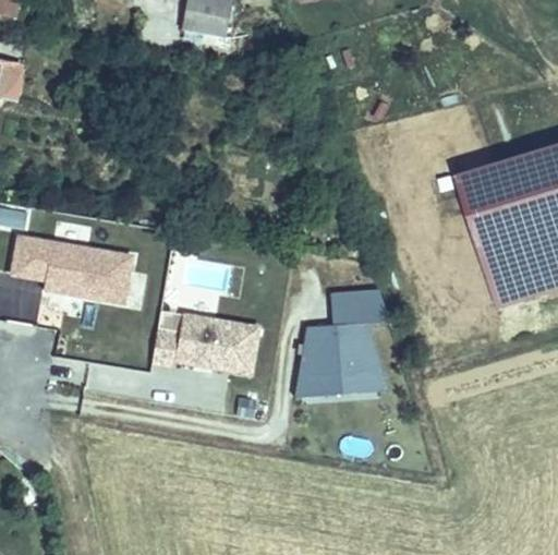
[(12,13),(14,0),(7,0),(4,12),(12,13)]
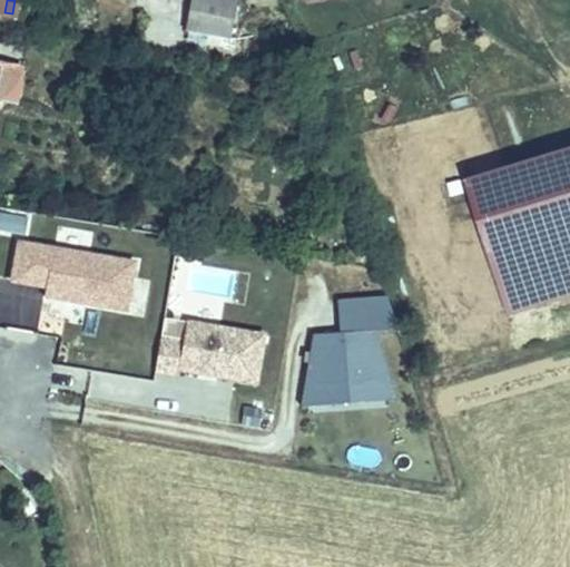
[(223,27),(227,0),(194,0),(190,21),(223,27)]
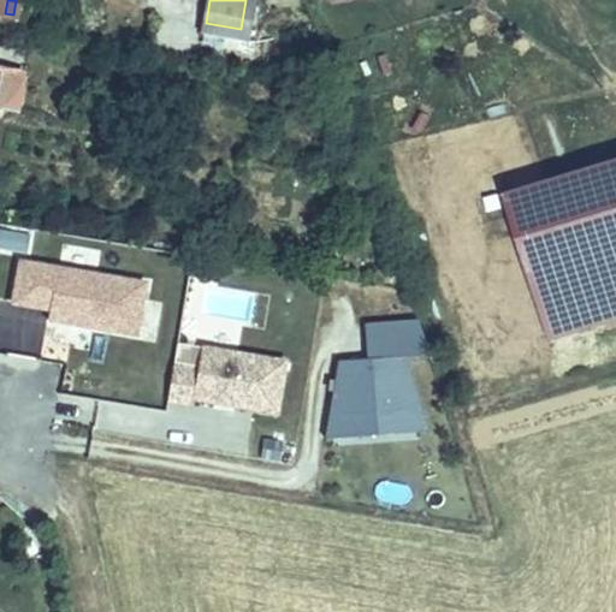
[(27,73),(0,67),(0,105),(21,110),(27,73)]
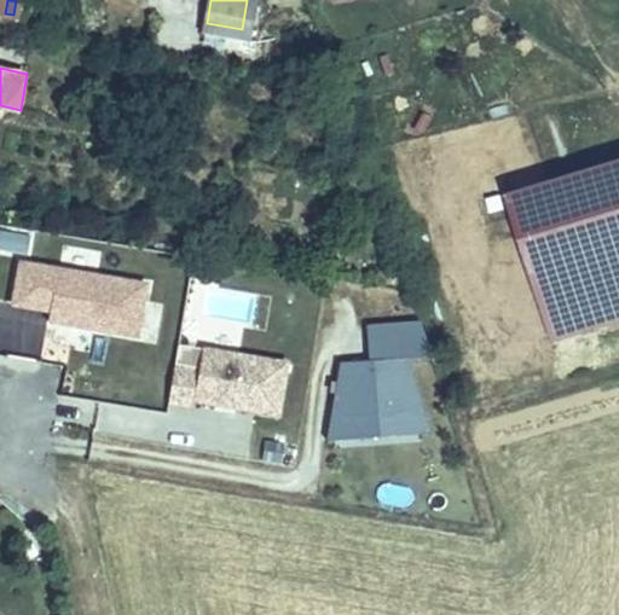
[(0,245),(28,250),(30,232),(0,227),(0,245)]
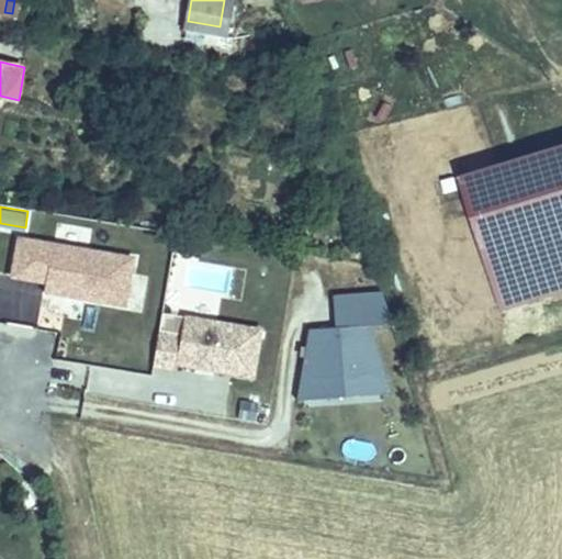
[(124,304),(133,257),(19,236),(12,275),(46,280),(44,290),(124,304)]
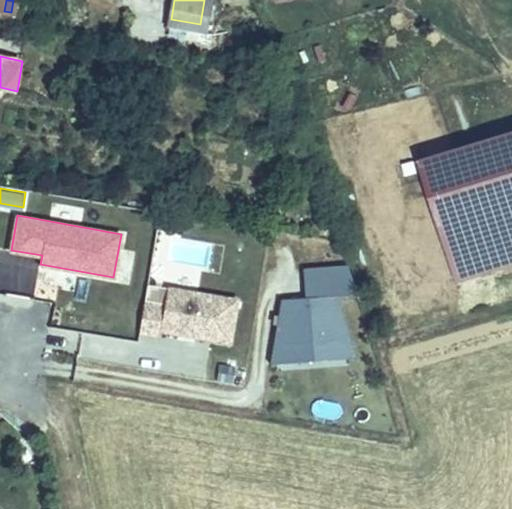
[(120,247),(116,278),(129,280),(133,249),(120,247)]
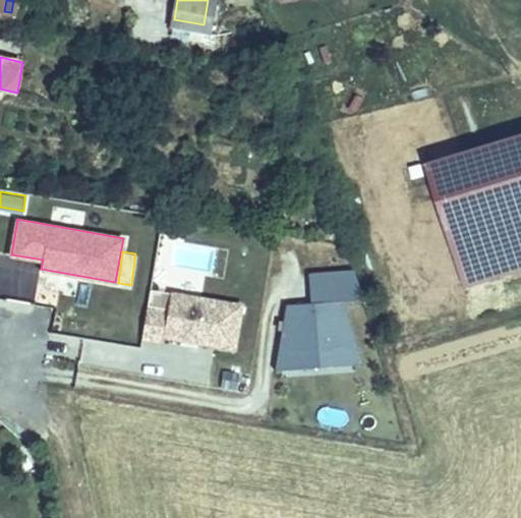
[(361,362),(341,300),(363,298),(353,268),(309,272),(311,301),(287,302),(276,368),(306,366),(309,350),(327,349),(332,364),(361,362)]
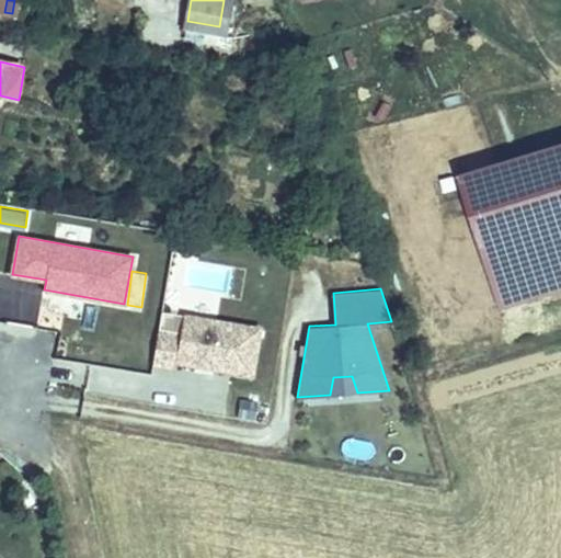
[(46,312),(89,320),(93,300),(49,293),(46,312)]
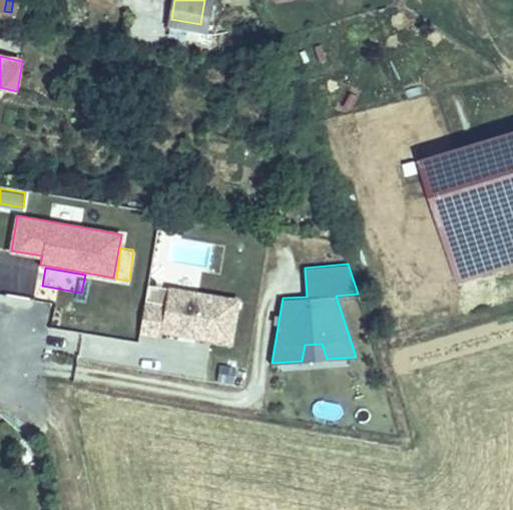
[(230,342),(237,299),(168,287),(165,305),(145,302),(140,331),(161,335),(162,330),(230,342)]
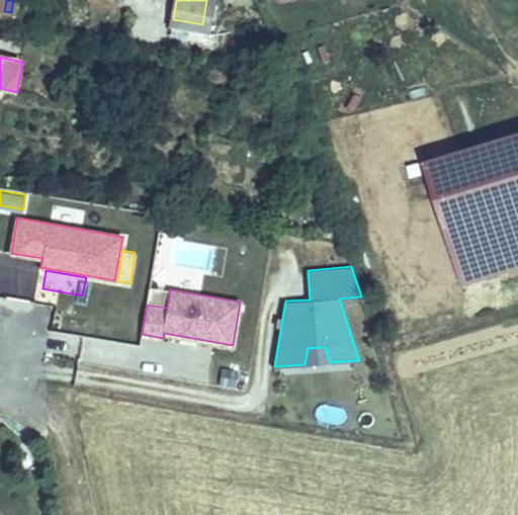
[(51,326),(52,303),(32,302),(31,325),(51,326)]
